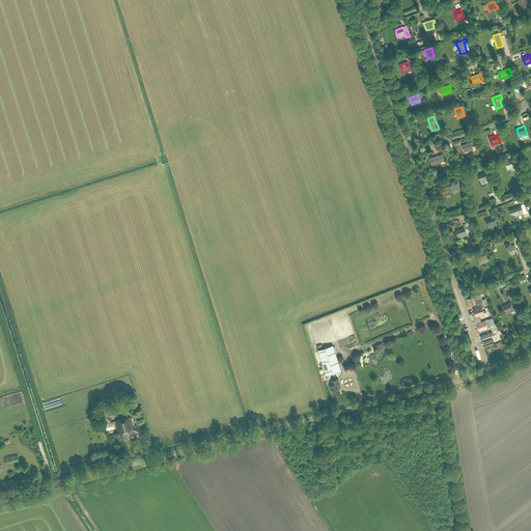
[(473,148),(471,142),(462,145),(464,151),(473,148)]
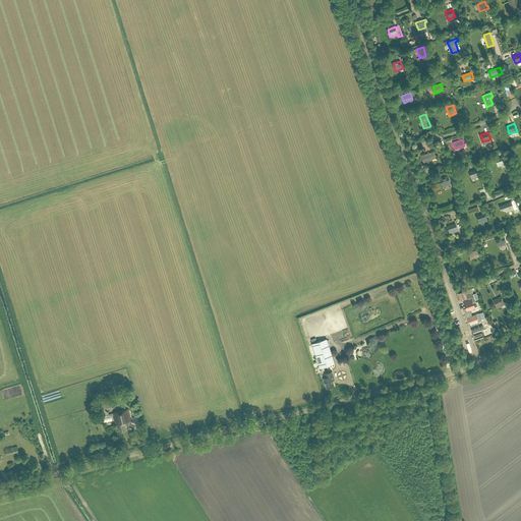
[(436,158),(433,151),(421,156),(424,162),(436,158)]
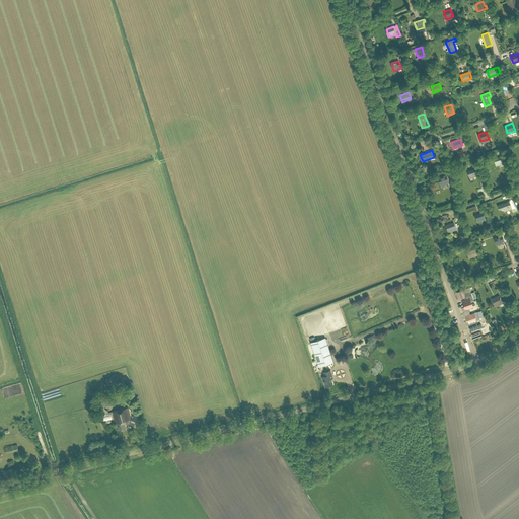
[(504,163),(501,155),(494,158),(496,165),(504,163)]
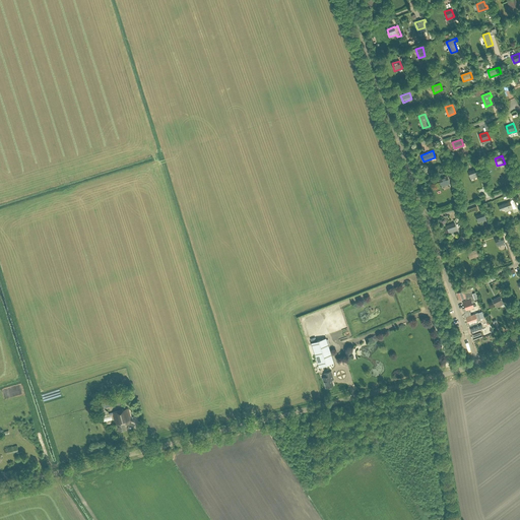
[(478,176),(475,169),(468,171),(470,179),(478,176)]
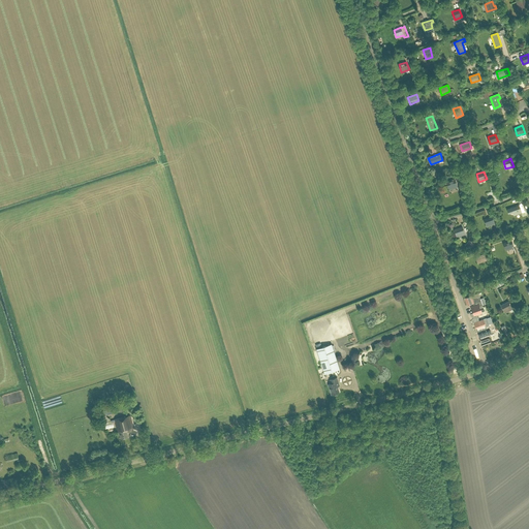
[(458,187),(455,179),(447,182),(449,189),(458,187)]
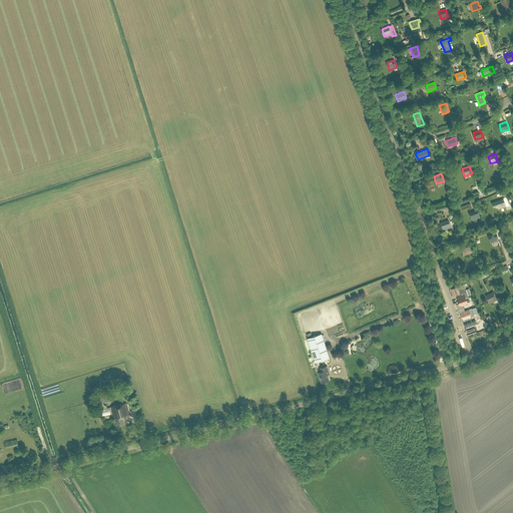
[(506,206),(503,198),(493,201),(494,205),(497,204),(498,208),(506,206)]
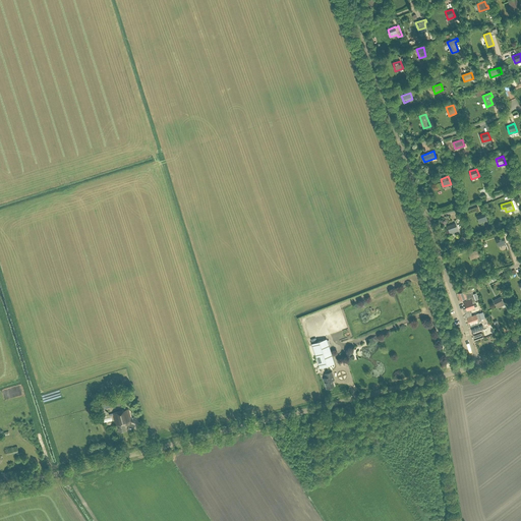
[(487,220),(484,213),(477,215),(479,223),(487,220)]
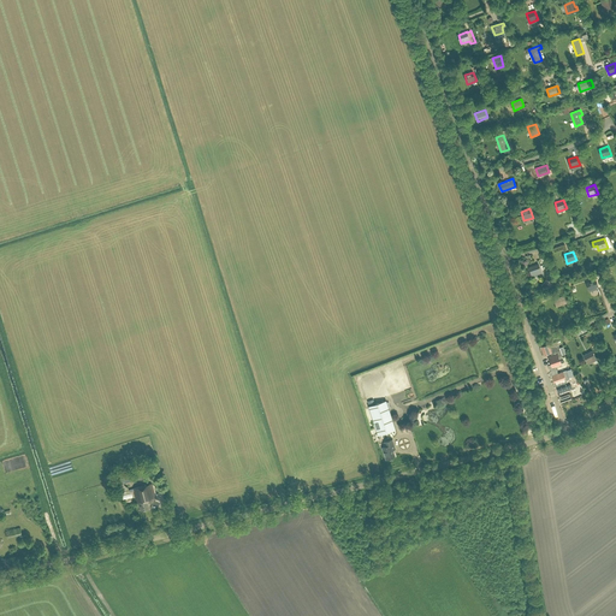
[(542,272),(538,264),(529,266),(532,276),(542,272)]
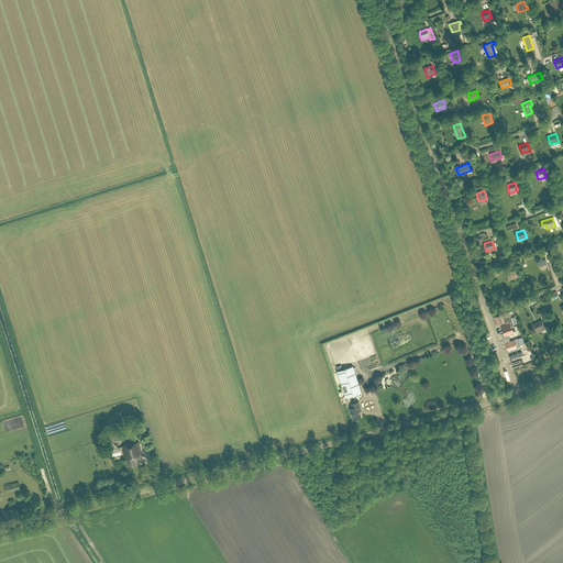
[(547,263),(544,255),(536,257),(539,266),(547,263)]
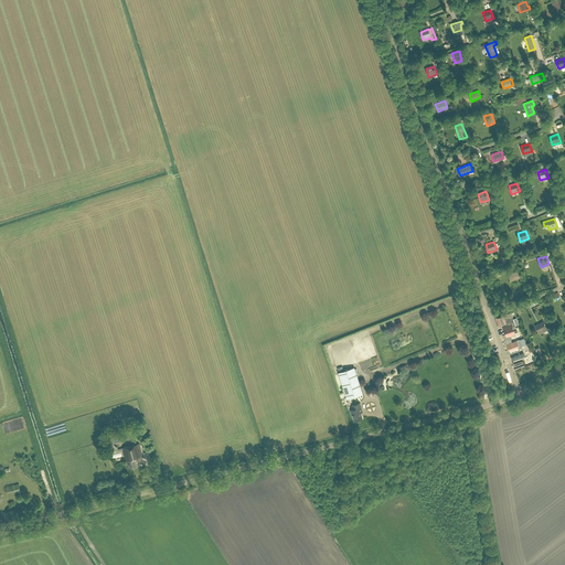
[(520,277),(518,270),(509,274),(511,280),(520,277)]
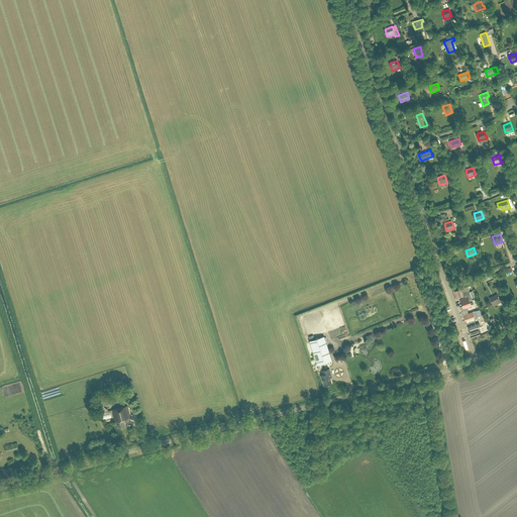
[(463,295),(464,298),(468,296),(469,298),(475,296),(471,285),(460,289),(454,291),(455,293),(456,293),(457,297),(463,295)]
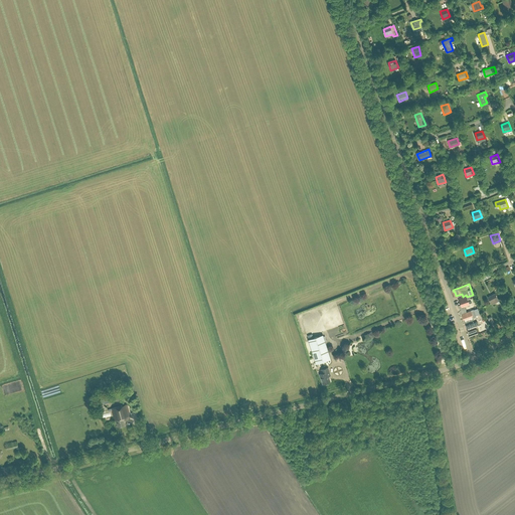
[(498,300),(495,293),(488,297),(492,304),(498,300)]
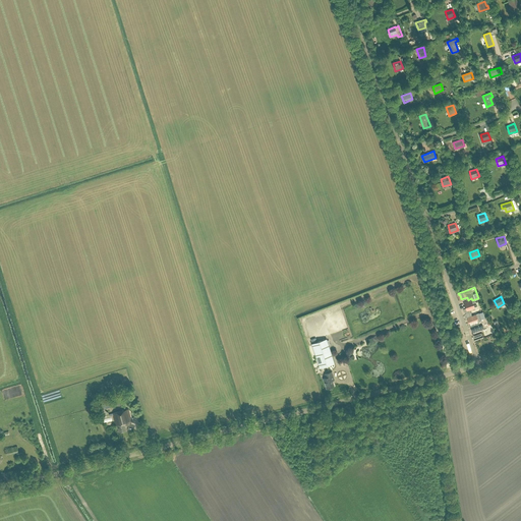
[(474,306),(472,300),(471,298),(468,300),(464,301),(466,307),(463,308),(469,323),(470,326),(471,326),(478,324),(478,322),(478,321),(481,320),(480,317),(482,317),(481,312),(479,313),(479,312),(478,313),(477,310),(475,311),(476,313),(471,315),(469,309),(474,307),(474,309),(477,308),(476,305),(474,306)]
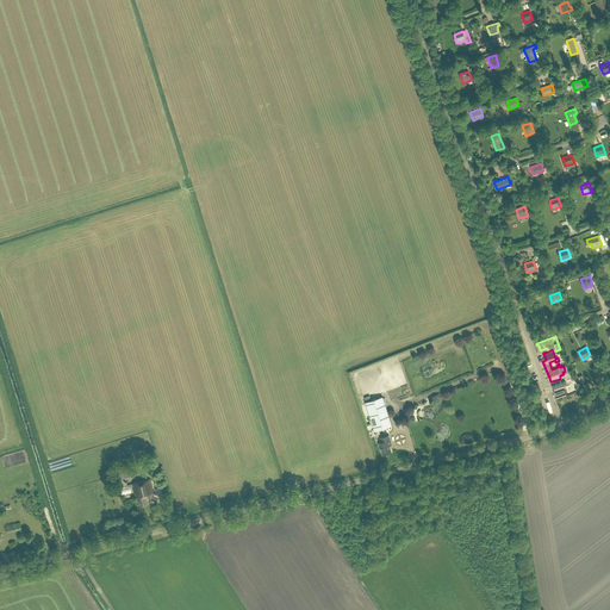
[(392,424),(383,396),(365,402),(374,430),(392,424)]
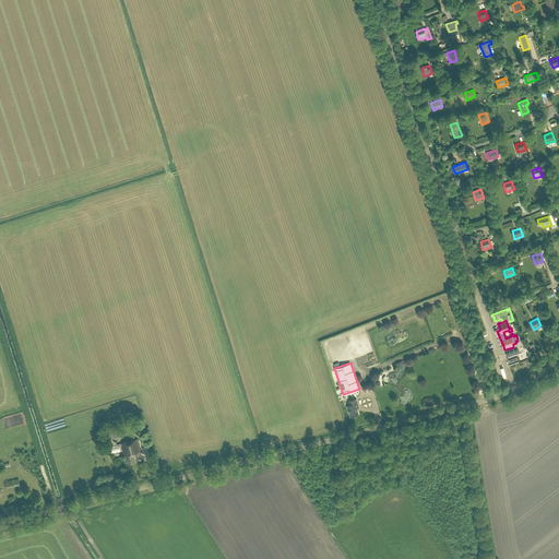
[(358,406),(356,399),(348,401),(349,405),(346,406),(349,417),(358,414),(356,407),(358,406)]
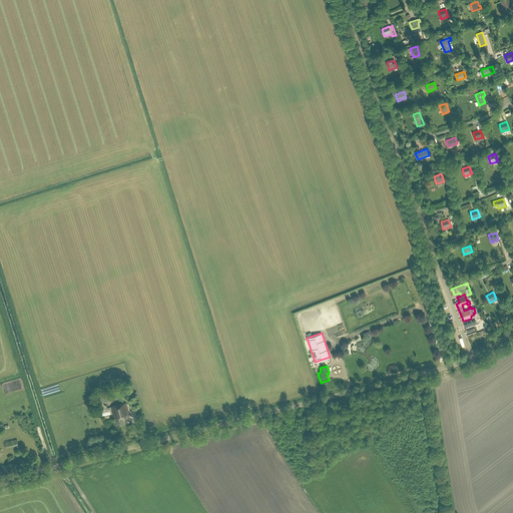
[(117,387),(98,392),(101,402),(119,397),(117,387)]
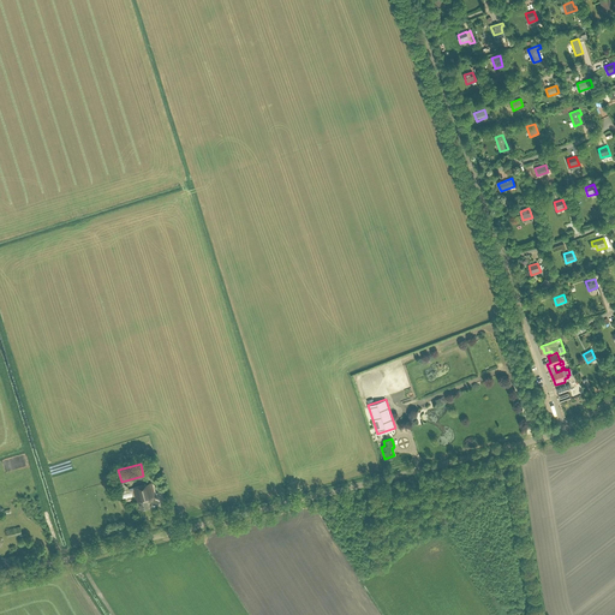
[(151,483),(133,487),(137,501),(138,501),(141,509),(149,507),(147,499),(155,497),(151,483)]
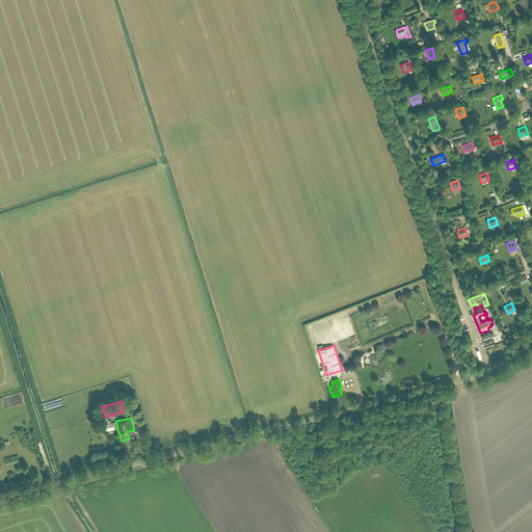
[(19,461),(17,455),(5,458),(6,464),(19,461)]
